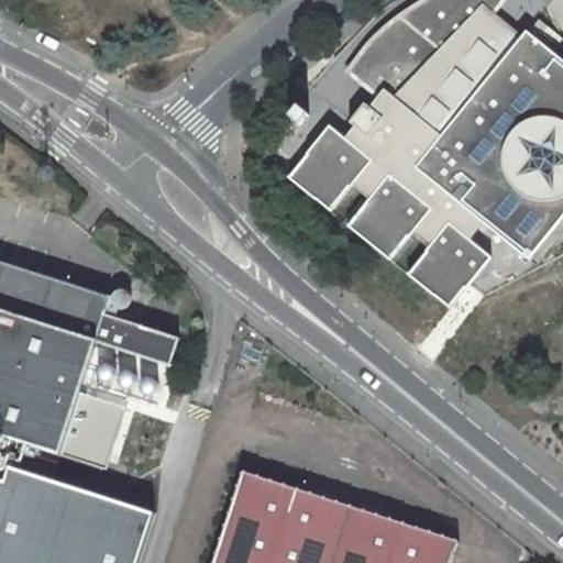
[(329,125),(287,178),(331,212),(350,191),(361,199),(342,222),(393,264),(409,240),(421,247),(403,273),(448,309),(490,254),(486,252),(500,235),(528,256),(556,219),(562,224),(562,63),(525,31),(522,34),(494,11),(503,0),(426,0),(421,3),(396,21),(365,51),(349,72),(378,95),(370,108),(364,105),(349,121),(354,125),(343,139),(329,125)]
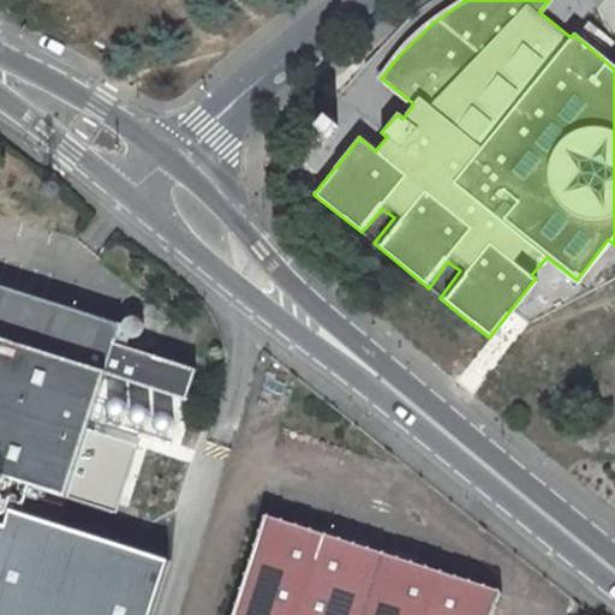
[(335,124),(326,118),(318,127),(328,133),(335,124)]
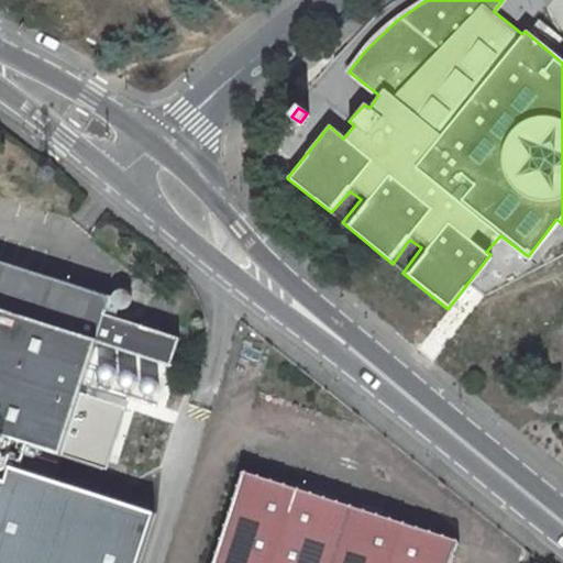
[(172,365),(180,339),(107,315),(113,298),(0,261),(0,431),(65,453),(100,342),(172,365)]
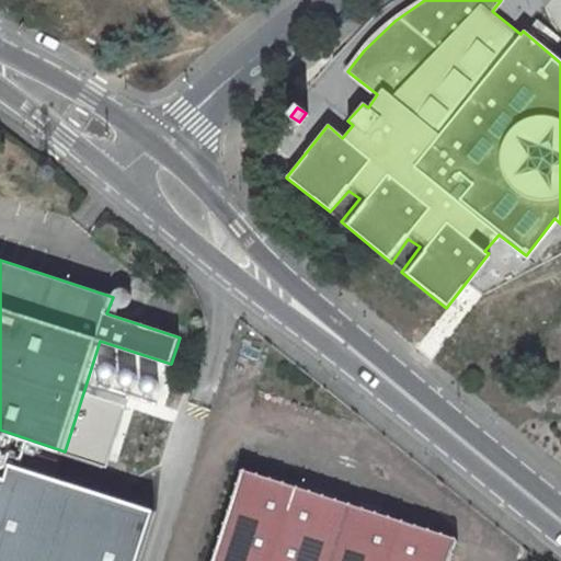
[(113,315),(128,319),(136,295),(121,290),(113,315)]
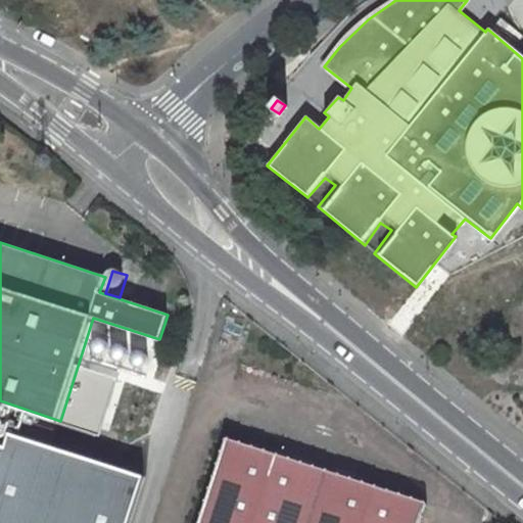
[(0,522),(130,522),(146,473),(53,443),(58,427),(17,415),(9,444),(0,442),(0,522)]
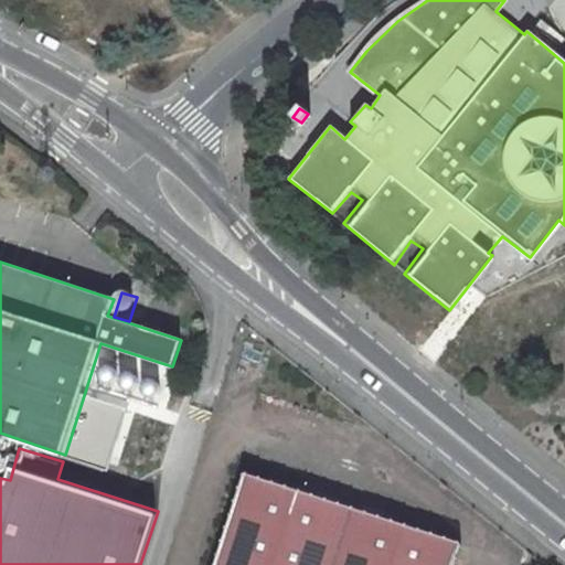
[(460,564),(466,551),(241,480),(214,564),(460,564)]
